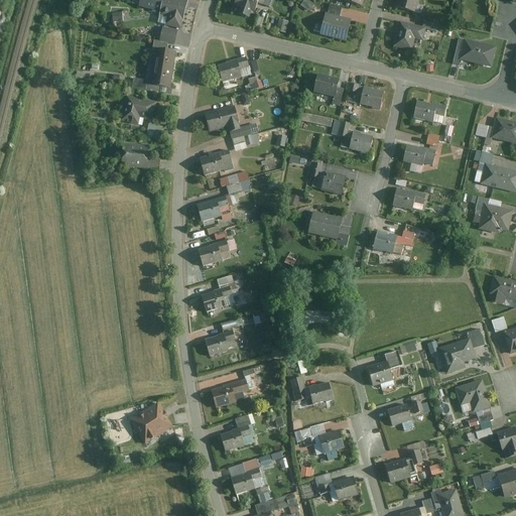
[(134,0),(134,4),(161,12),(157,25),(181,31),(190,1),(186,0),(134,0)]
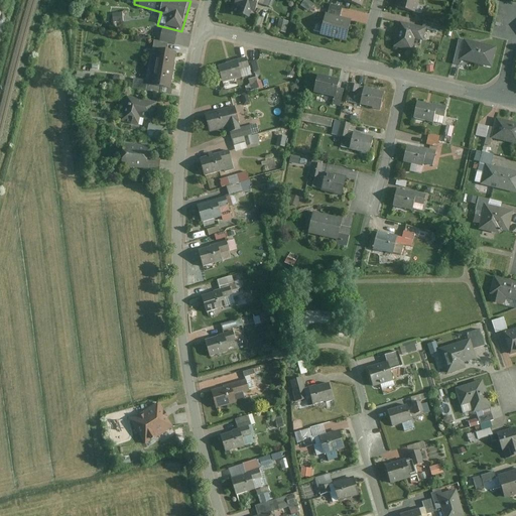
[(266,0),(237,0),(235,8),(240,9),(238,15),(250,18),(252,11),(256,13),(258,6),(264,8),(266,0)]
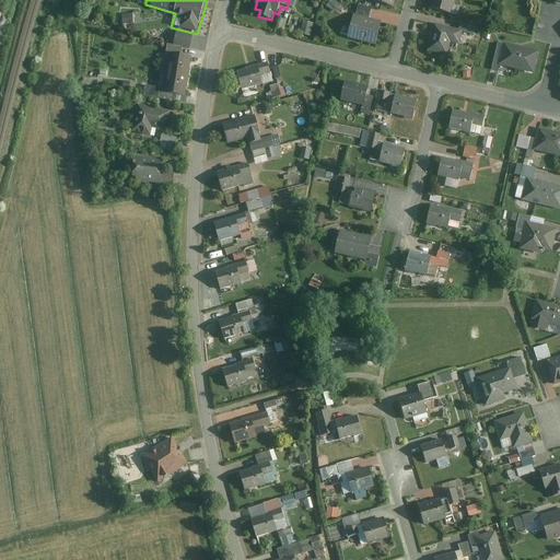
[(345,6),(333,0),(330,0),(326,9),(339,14),(345,6)]
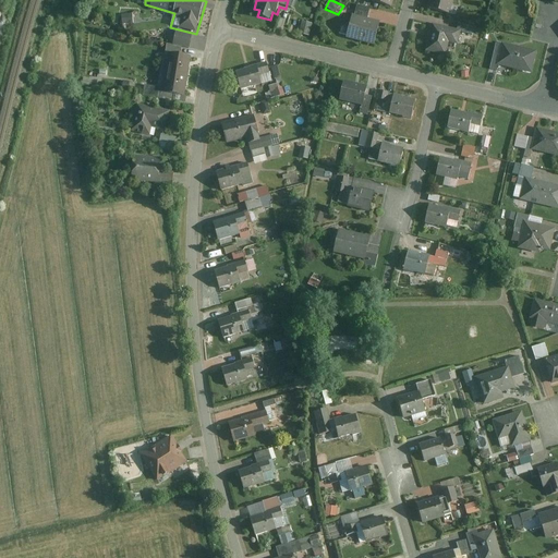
[(455,0),(429,0),(427,9),(450,15),(455,0)]
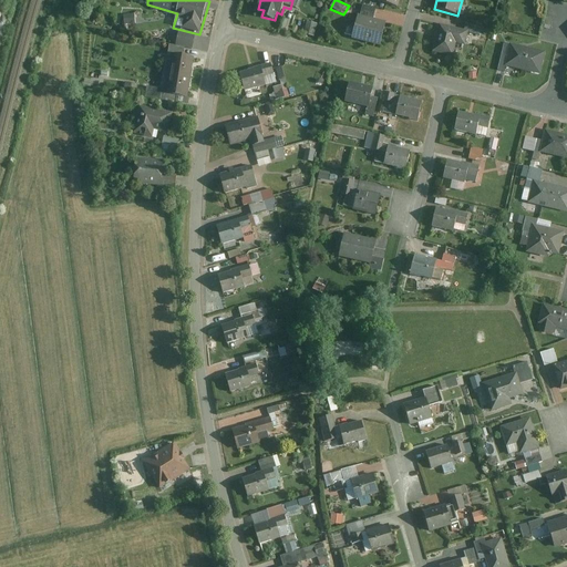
[(303,34),(315,37),(317,23),(307,21),(303,34)]
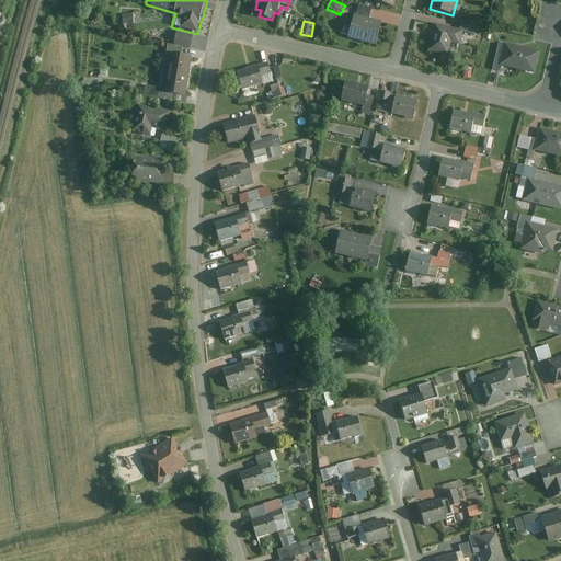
[(381,27),(352,21),(348,38),(378,45),(381,27)]
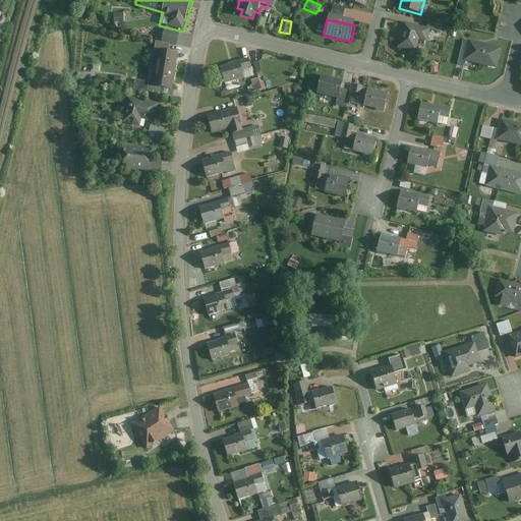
[(427,26),(404,21),(398,49),(418,53),(420,41),(428,42),(431,31),(443,33),(445,24),(428,20),(427,26)]
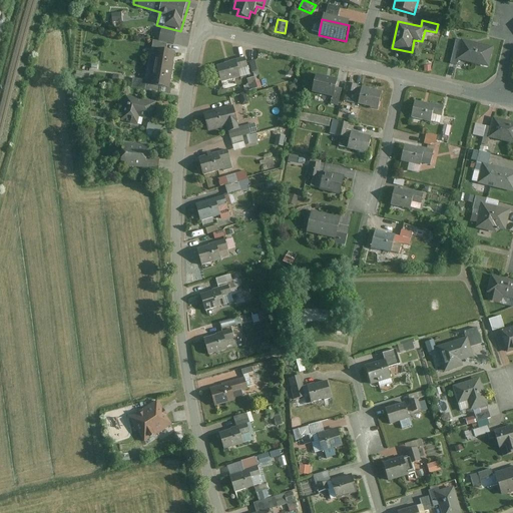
[(493,46),(462,41),(459,62),(490,67),(493,46)]
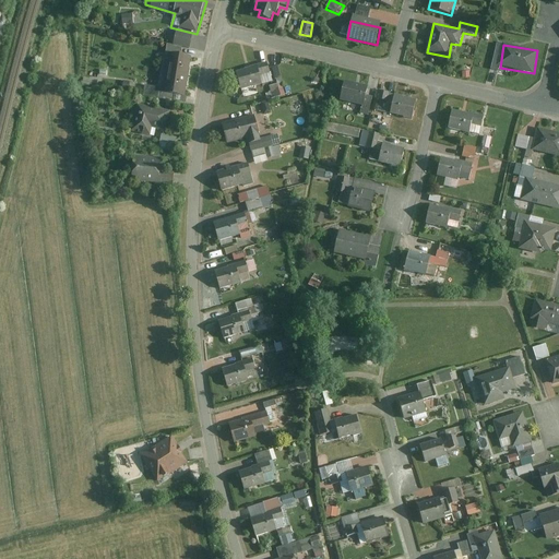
[(169,49),(165,70),(191,75),(194,55),(169,49)]
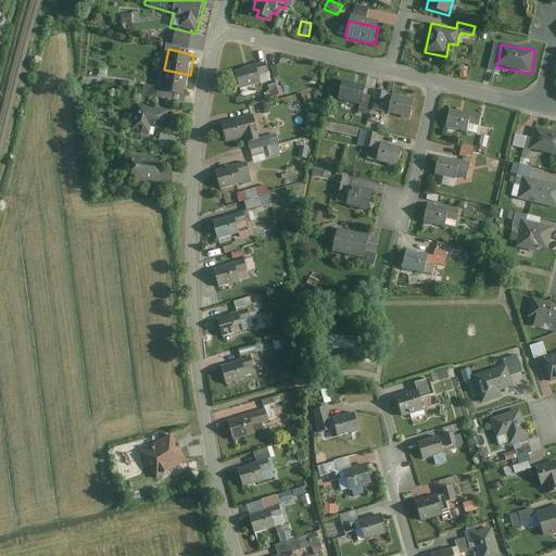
[(276,62),(237,71),(241,88),(279,80),(276,62)]
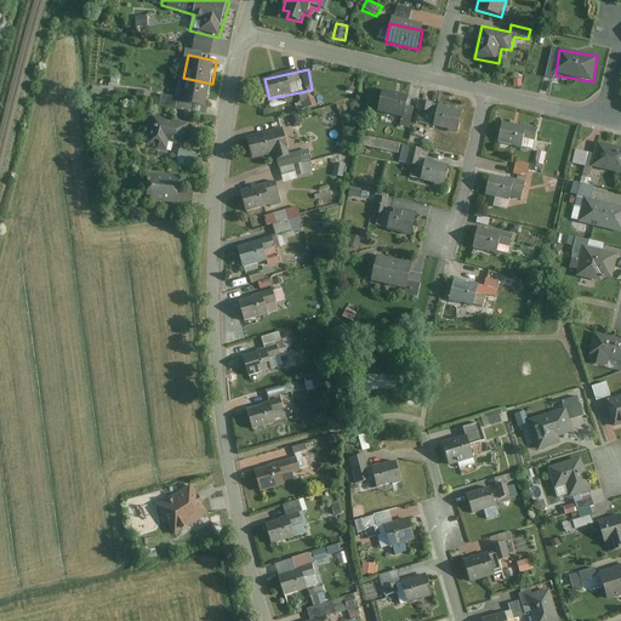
[(183,78),(180,101),(208,107),(212,84),(183,78)]
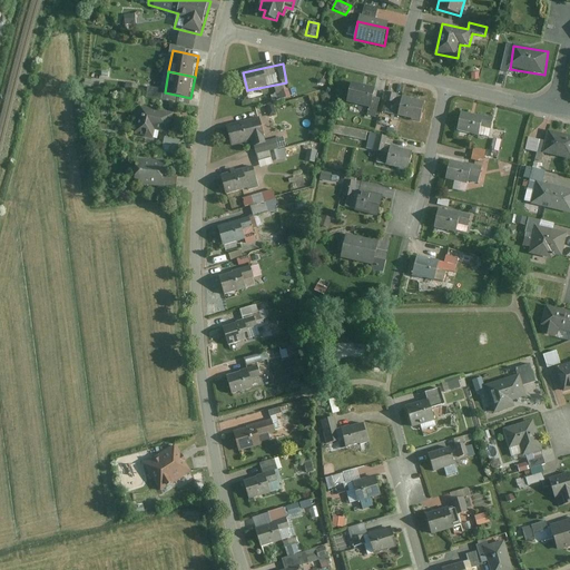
[(376,88),(351,82),(346,106),(371,111),(376,88)]
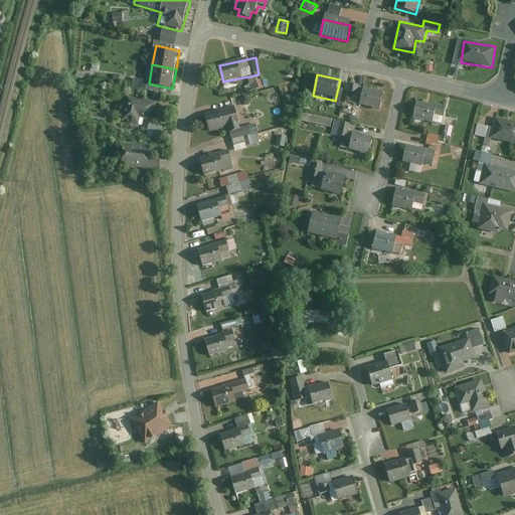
[(263,87),(261,76),(248,78),(250,90),(263,87)]
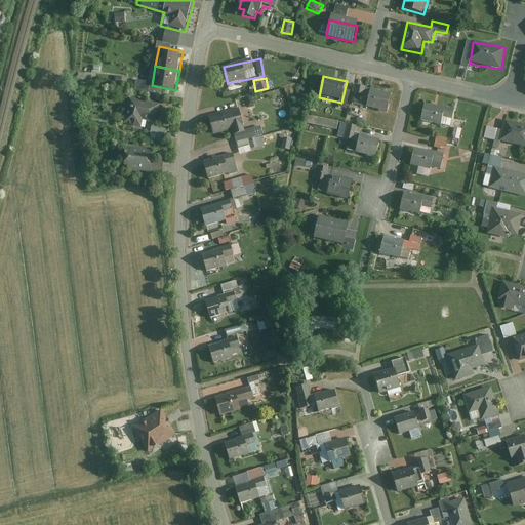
[(387,111),(391,93),(370,88),(366,106),(387,111)]
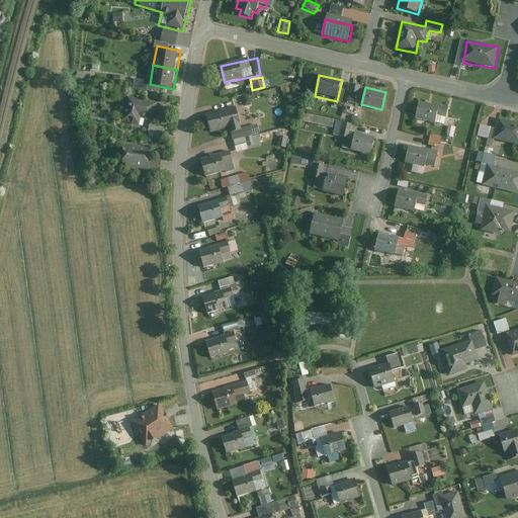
[(160,101),(128,95),(122,122),(141,125),(142,118),(156,121),(160,101)]
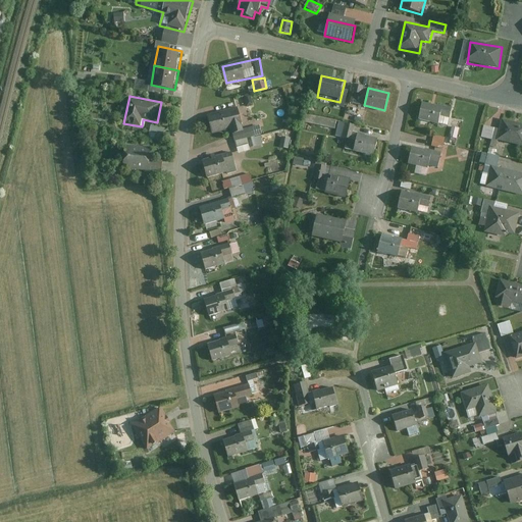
[(454,107),(423,101),(419,121),(440,125),(441,117),(451,118),(454,107)]
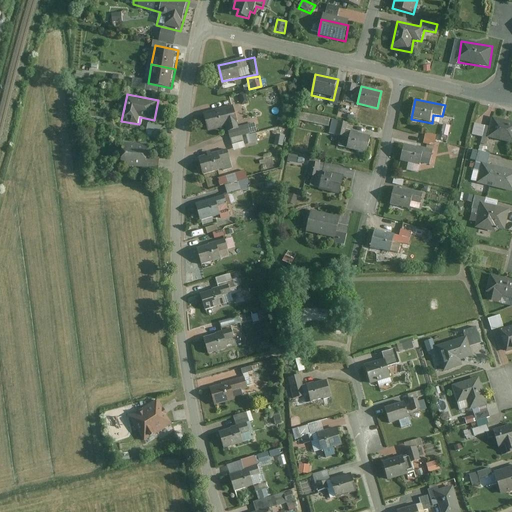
[(233,104),(205,112),(210,131),(226,126),(227,131),(240,127),(233,104)]
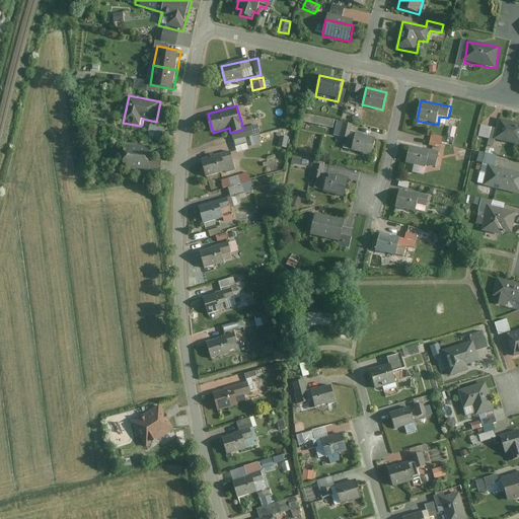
[(518,123),(501,119),(499,130),(482,126),(478,136),(518,145),(518,123)]
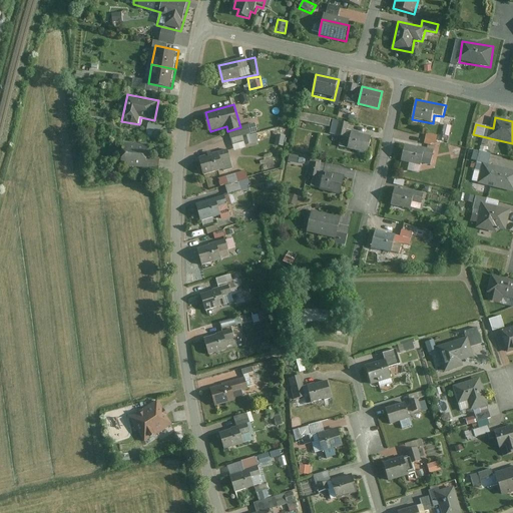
[(349,122),(334,119),(331,135),(341,136),(338,148),(369,154),(372,137),(347,132),(349,122)]
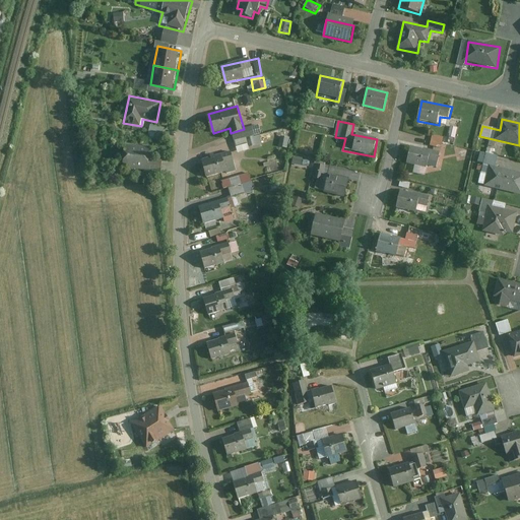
[(164,129),(151,126),(149,138),(160,141),(164,129)]
